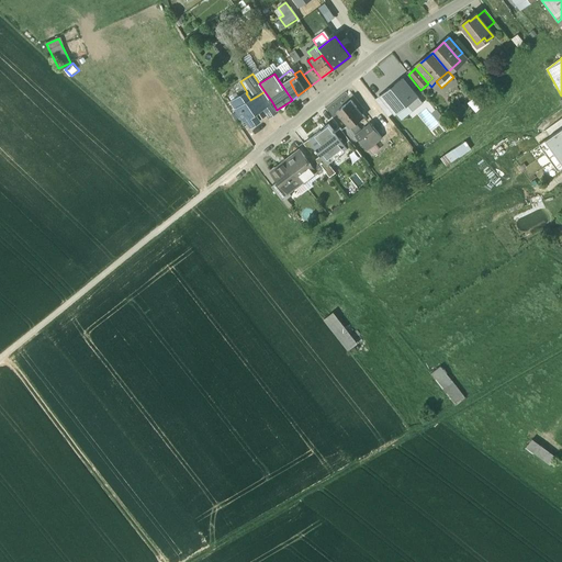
[(416,85),(408,75),(403,79),(412,89),(416,85)]
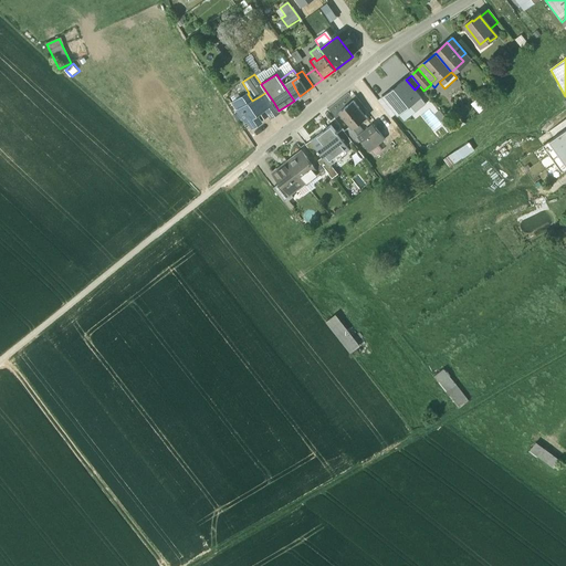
[(415,90),(406,80),(384,97),(397,113),(398,114),(409,105),(416,113),(427,105),(415,90)]
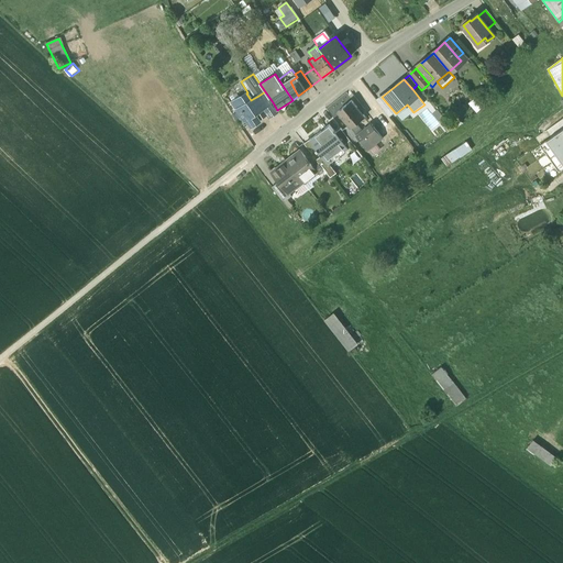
[(273,102),(265,91),(258,96),(266,107),(273,102)]
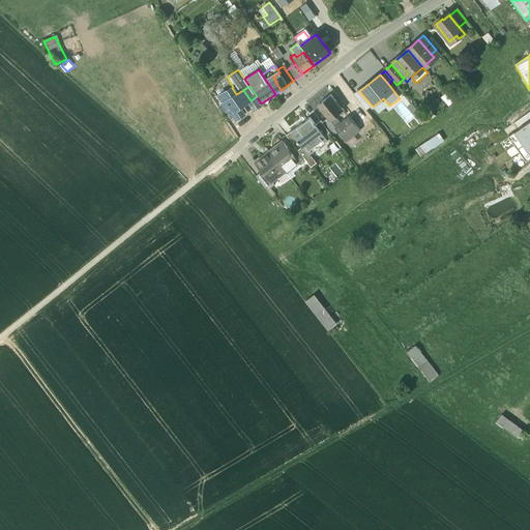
[(236,94),(232,88),(218,97),(230,114),(232,113),(236,120),(244,114),(240,108),(246,104),(251,100),(243,90),(236,94)]
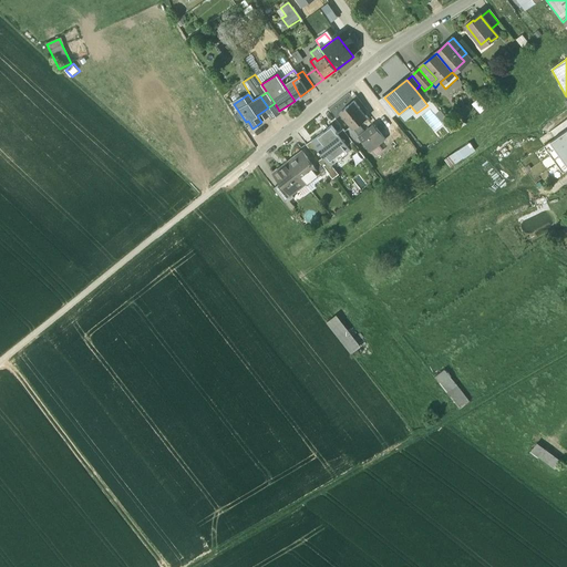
[(398,113),(384,98),(379,102),(391,117),(398,113)]
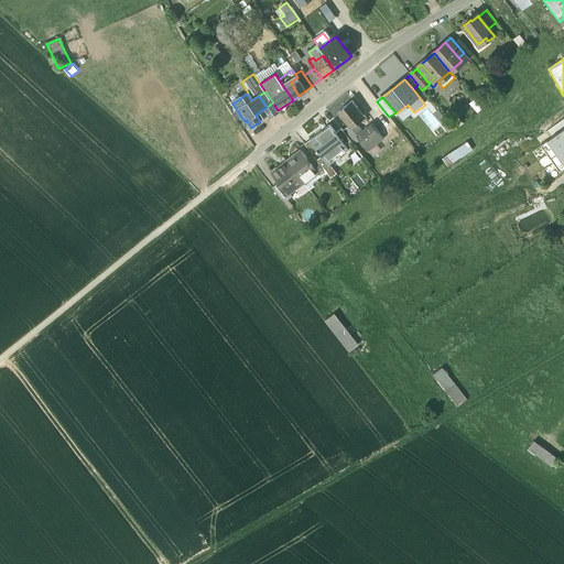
[(366,117),(353,101),(338,112),(349,127),(351,129),(357,125),(366,117)]
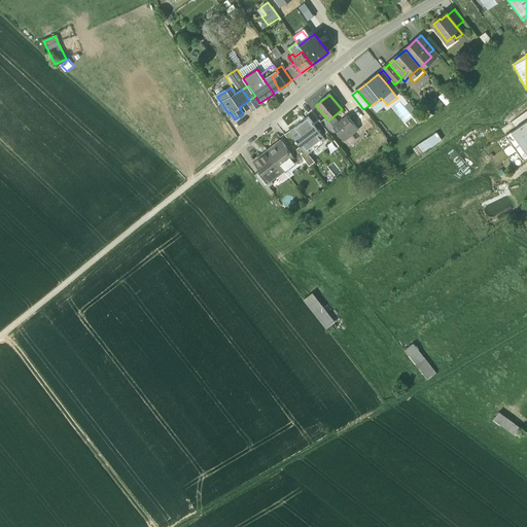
[(249,100),(245,103),(251,112),(261,106),(259,103),(255,96),(249,100)]
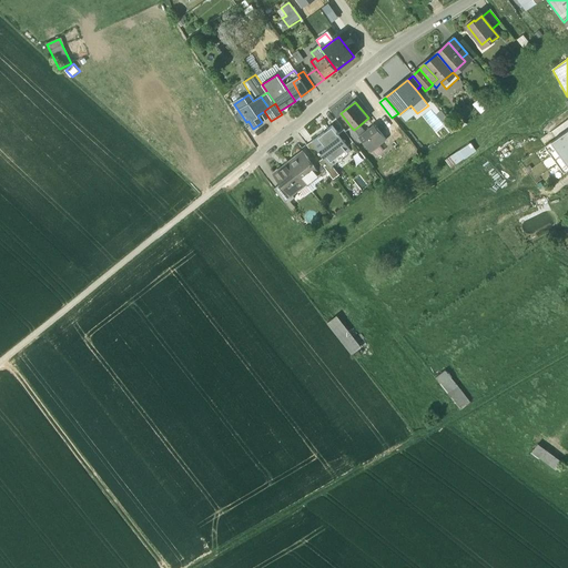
[(332,125),(312,142),(320,151),(318,152),(320,154),(321,153),(324,158),(318,162),(324,168),(330,163),(342,153),(345,155),(352,151),(347,145),(338,133),(332,125)]
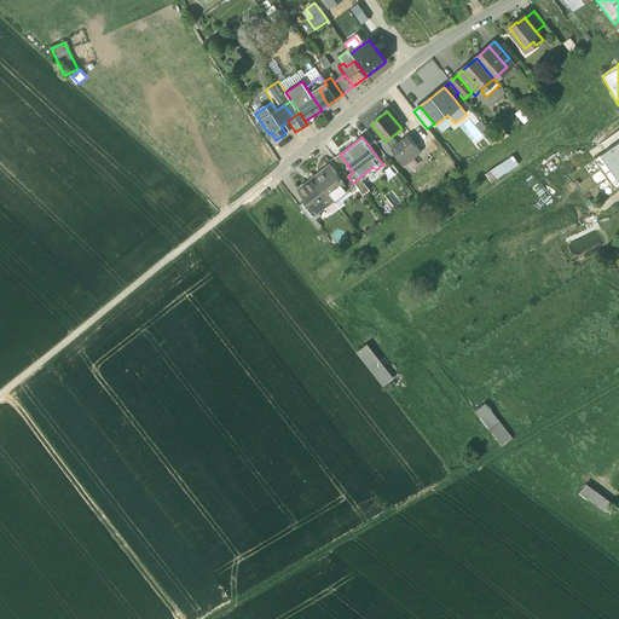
[(409,138),(399,145),(392,137),(386,142),(395,154),(405,166),(420,152),(409,138)]
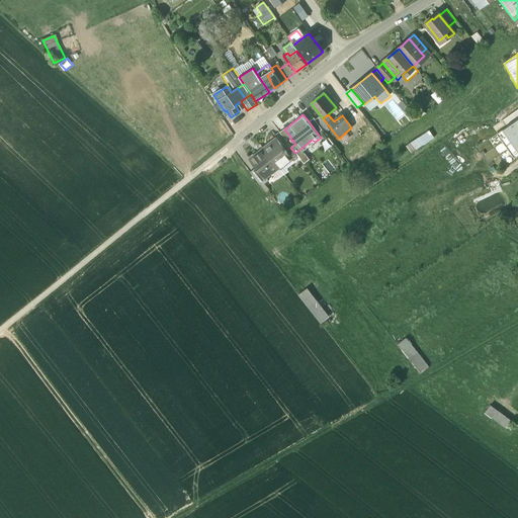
[(323,118),(321,116),(315,120),(325,134),(331,128),(323,118)]
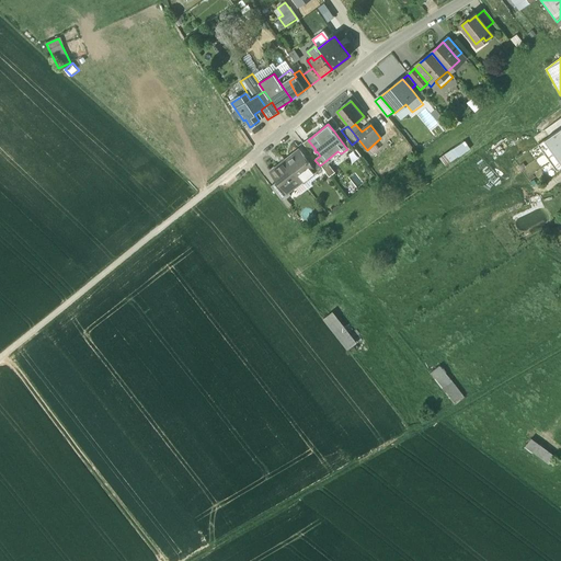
[(341,130),(339,128),(334,132),(343,144),(348,140),(341,130)]
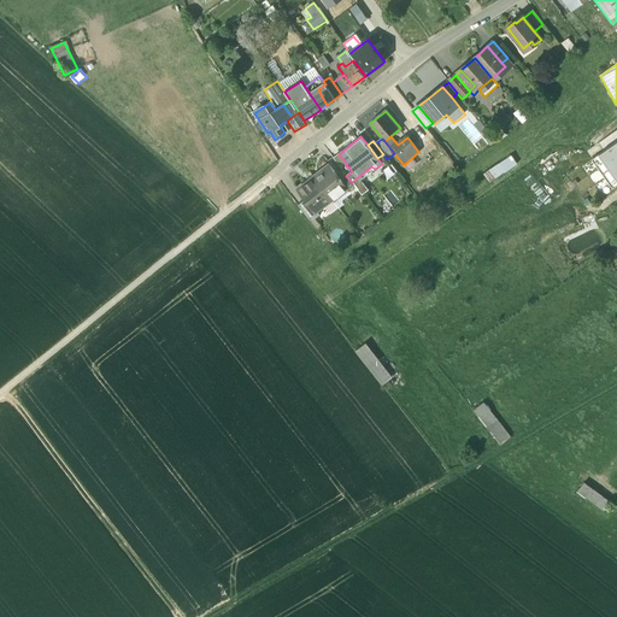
[(427,147),(436,160),(444,154),(434,141),(427,147)]
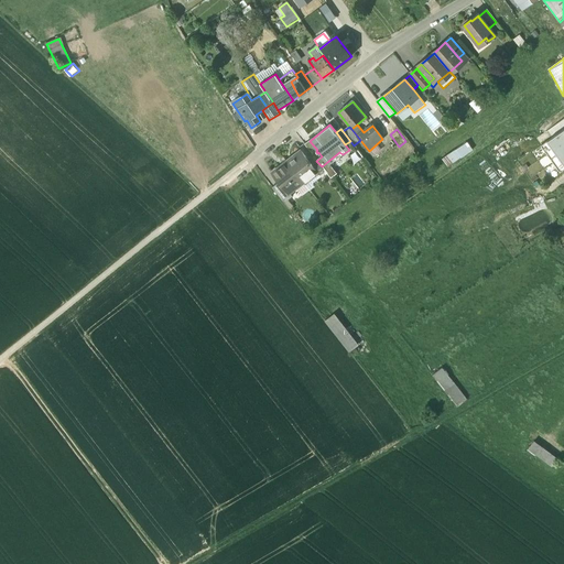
[(563,170),(563,129),(541,147),(560,173),(563,170)]
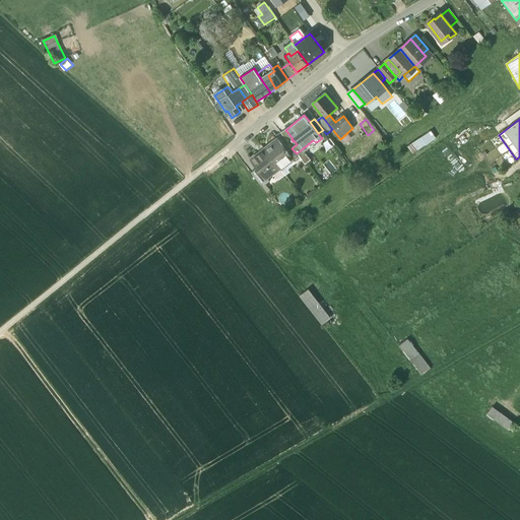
[(417,152),(438,139),(434,131),(412,145),(417,152)]
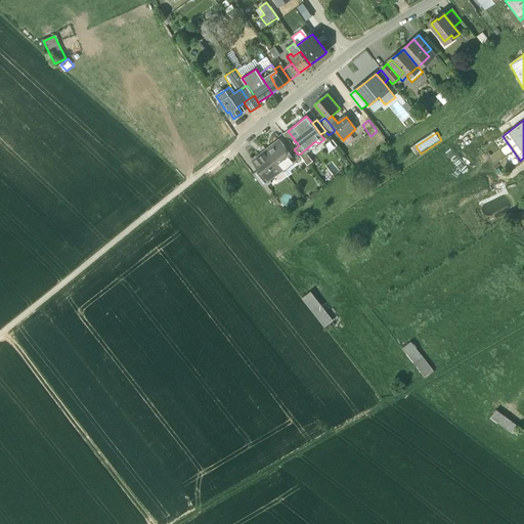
[(287,150),(279,141),(267,151),(281,170),(295,161),(289,153),(289,151),(288,149),(287,150)]
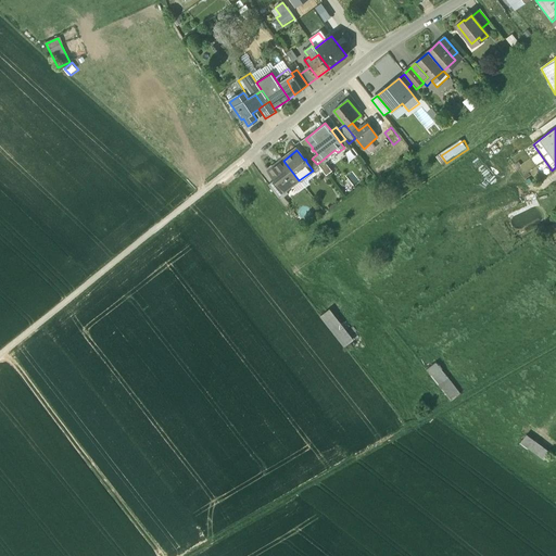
[(323,160),(317,164),(321,169),(327,166),(323,160)]
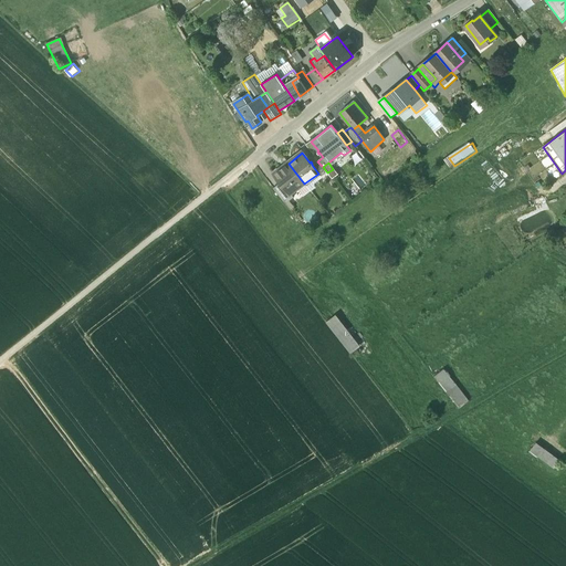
[(304,184),(289,164),(274,175),(281,182),(290,195),(291,195),(304,184)]
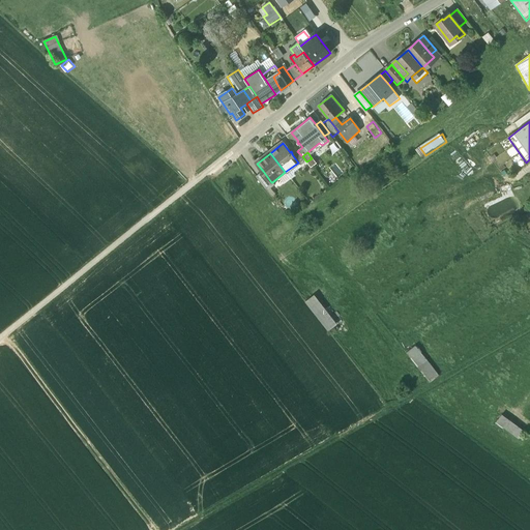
[(263,171),(256,177),(267,192),(275,185),(272,182),(271,182),(263,171)]
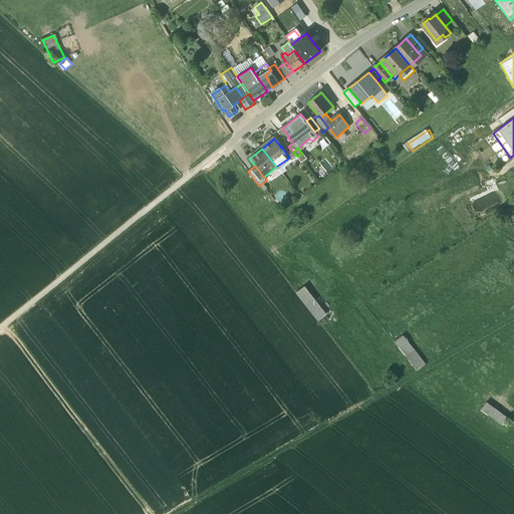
[(320,322),(330,315),(307,286),(298,293),(320,322)]
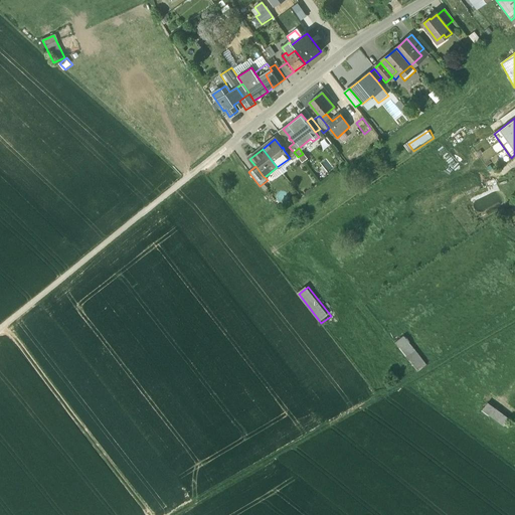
[(405,336),(397,343),(418,369),(427,362),(405,336)]
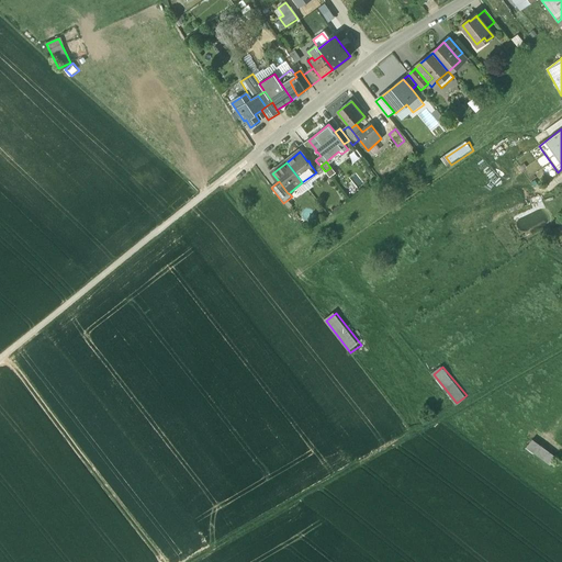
[(527,450),(552,465),(559,454),(534,440),(527,450)]
